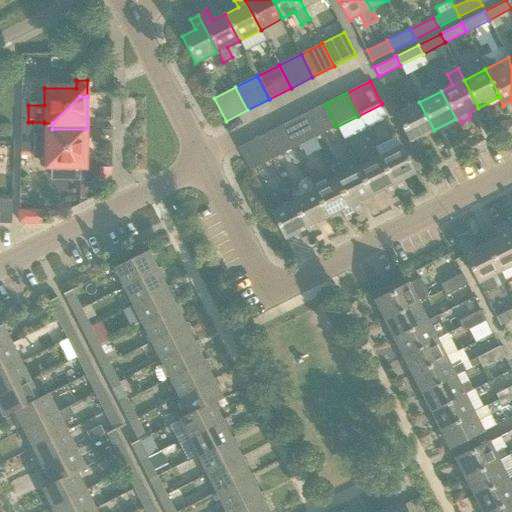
[(434,130),(419,102),(397,113),(411,142),(434,130)]
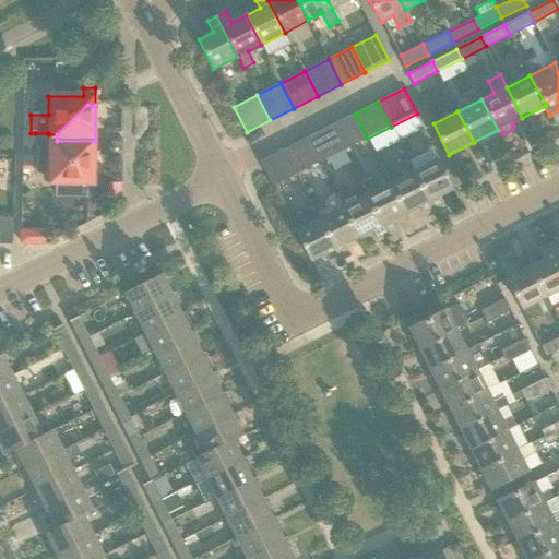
[(331,126),(344,151),(367,139),(355,114),(331,126)]
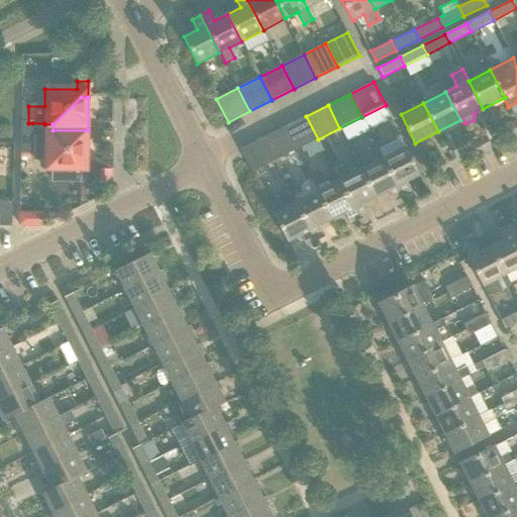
[(318,139),(306,116),(284,127),(296,150),(318,139)]
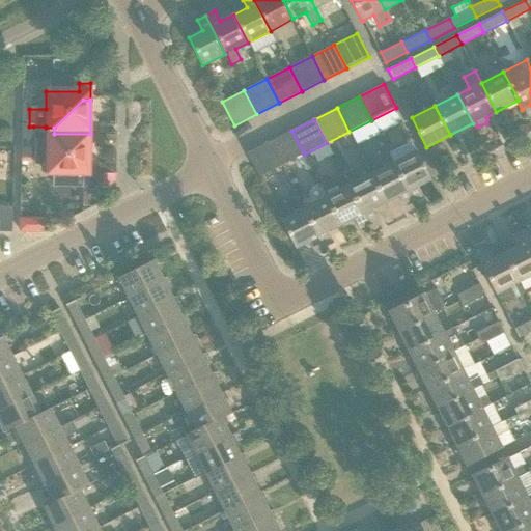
[(21,135),(33,135),(33,127),(29,127),(21,127),(21,135)]
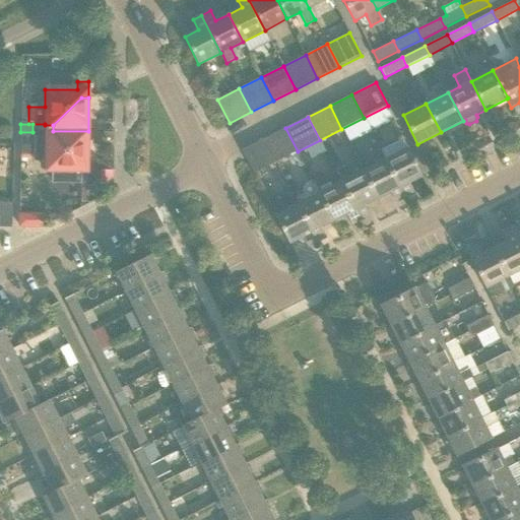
[(264,139),(275,163),(298,151),(285,128),(264,139)]
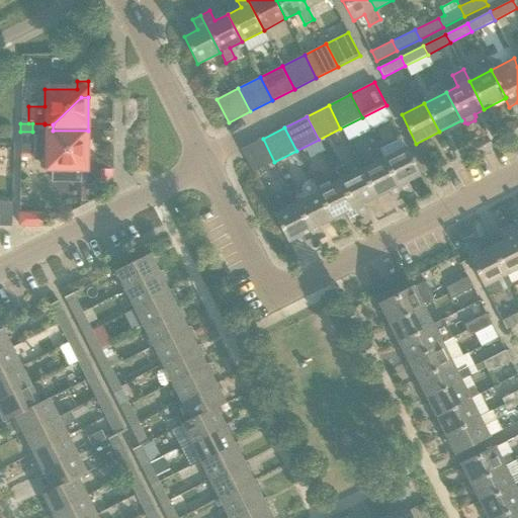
[(53,131),(53,138),(80,166),(87,166),(88,131),(53,131)]
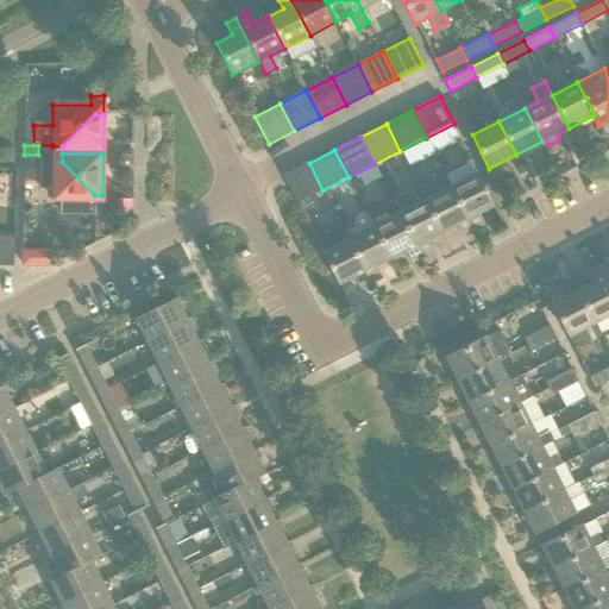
[(24,164),(38,165),(38,155),(24,155),(24,164)]
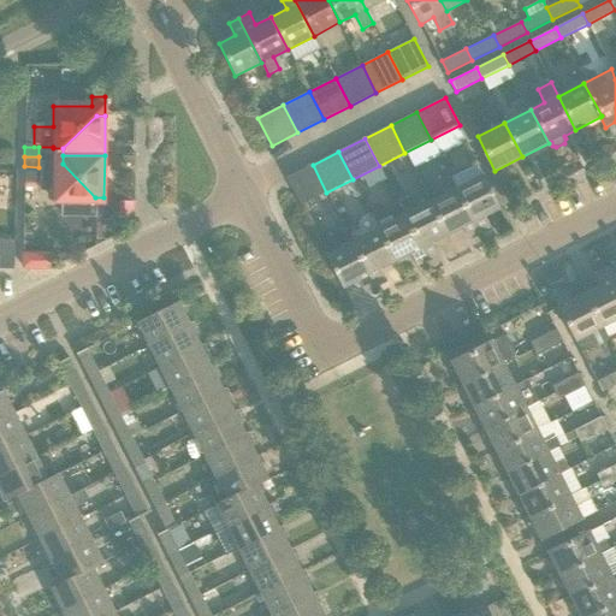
[(95,197),(63,164),(53,164),(52,206),(61,207),(61,218),(95,219),(95,197)]
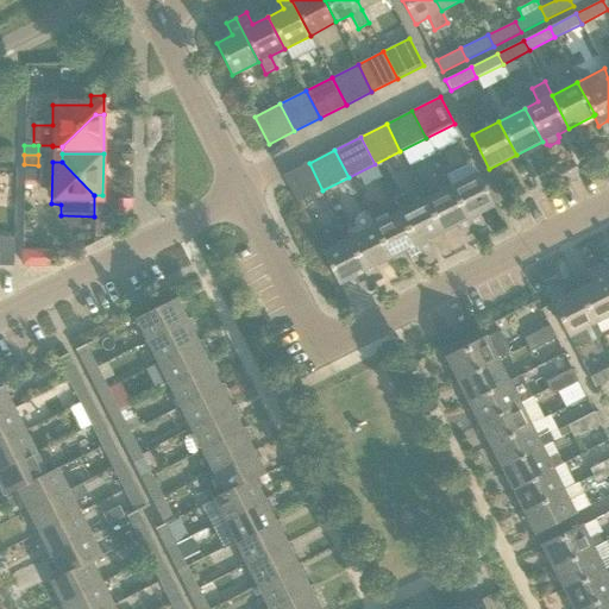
[(472,162),(446,175),(452,187),(451,187),(473,231),(485,226),(479,214),(495,207),(477,174),(472,162)]
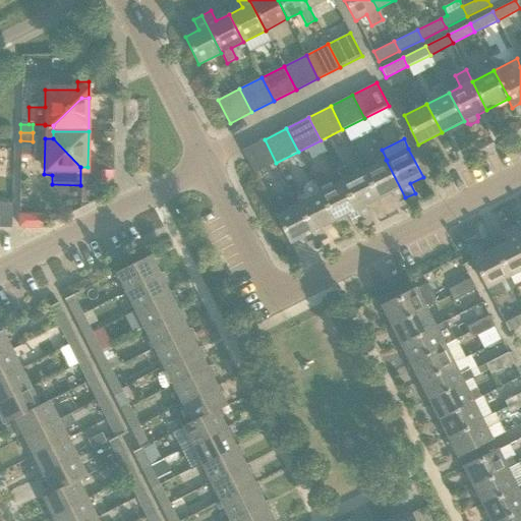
[(276,163),(265,139),(243,151),(255,173),(276,163)]
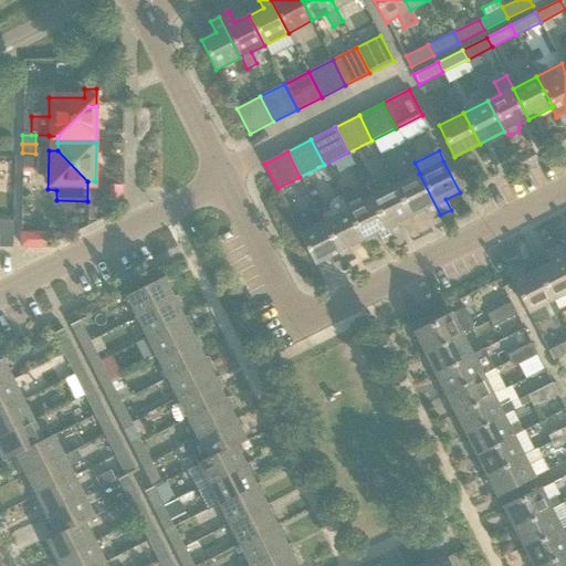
[(22,153),(22,163),(35,163),(35,154),(22,153)]
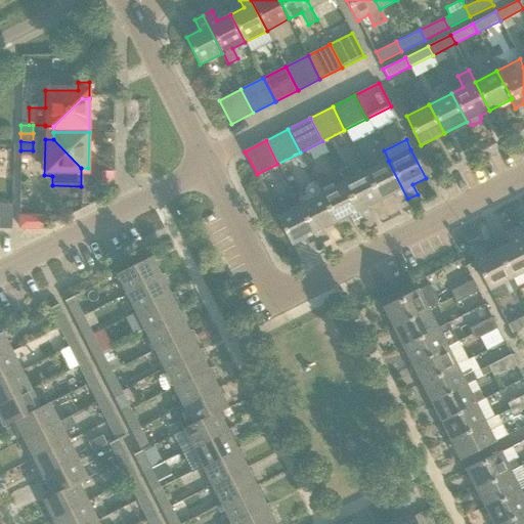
[(379,166),(366,172),(381,201),(393,193),(398,204),(407,199),(388,161),(389,161),(383,148),(373,155),(379,166)]
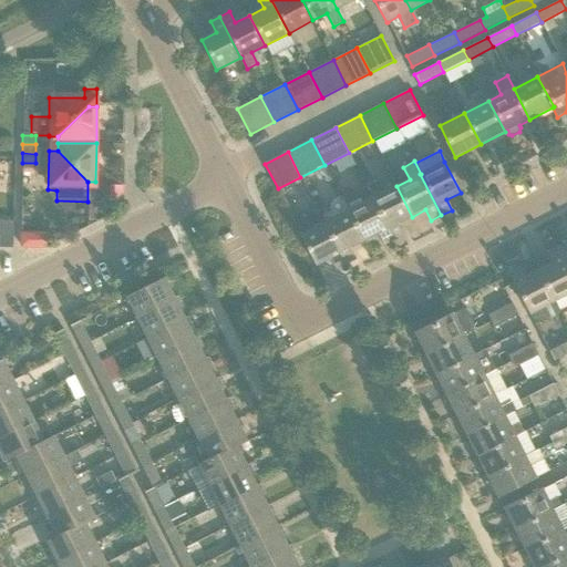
[(35,163),(22,163),(22,172),(35,172),(35,163)]
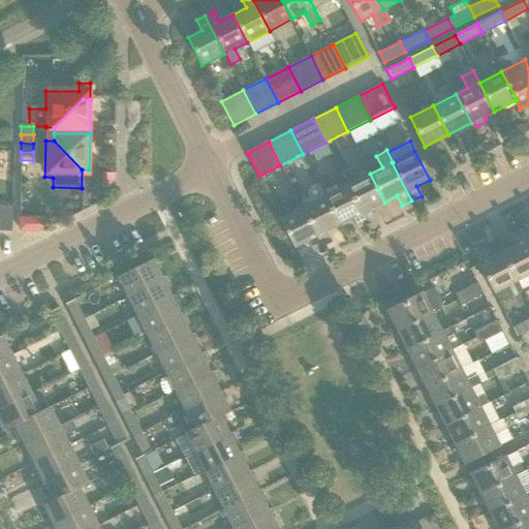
[(342,174),(347,185),(367,223),(376,219),(371,209),(384,203),(370,174),(359,180),(352,168),(342,174)]
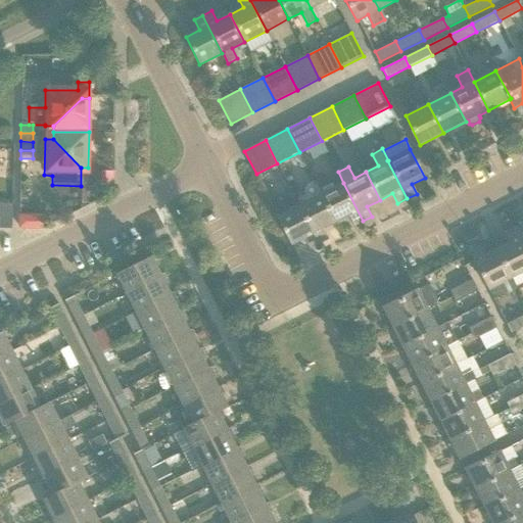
[(316,183),(321,194),(336,223),(349,216),(353,226),(363,221),(343,183),(338,172),(316,183)]
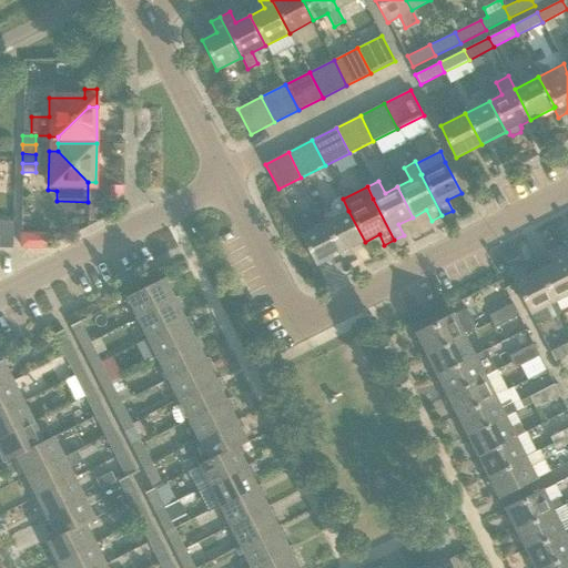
[(324,224),(345,265),(355,260),(351,250),(365,242),(348,211),(324,224)]
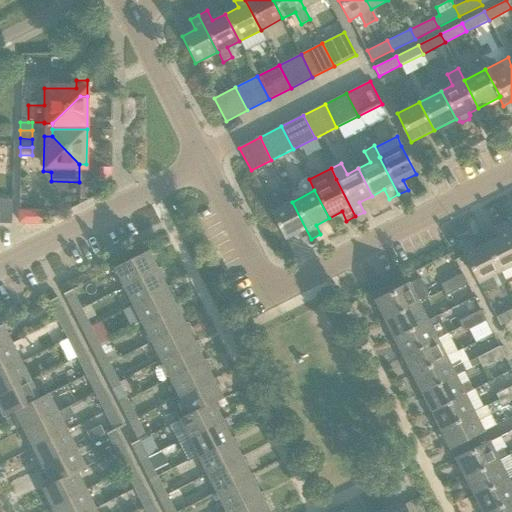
[(311,239),(292,202),(287,191),(266,202),(286,240),(298,234),(303,243),(311,239)]
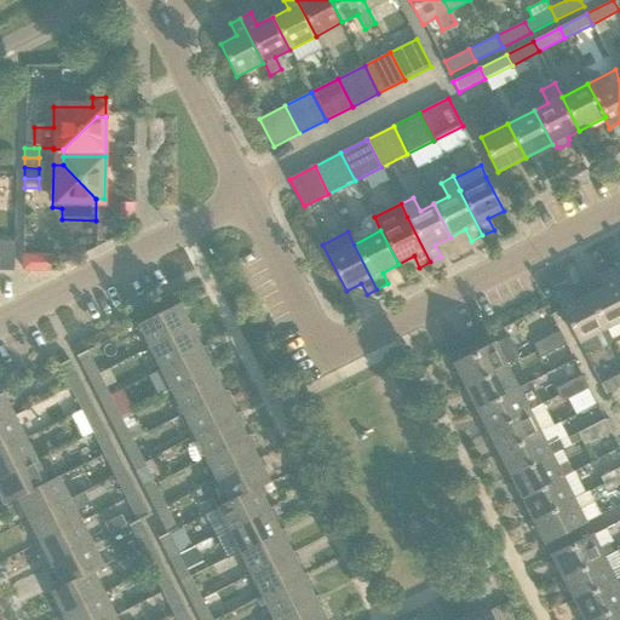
[(0,241),(0,270),(15,271),(16,241),(15,241),(0,241)]
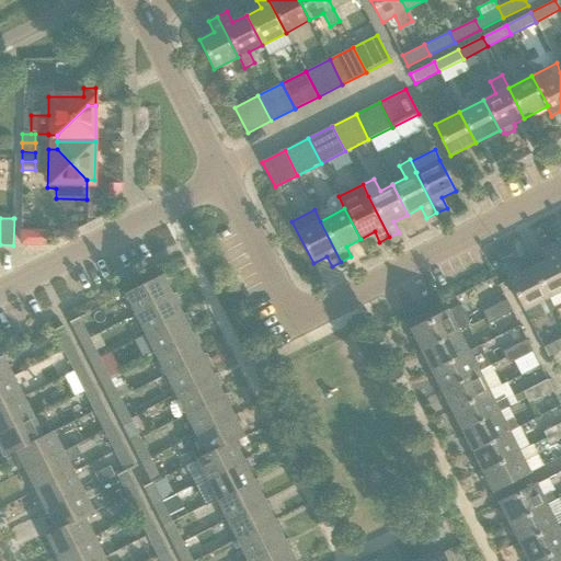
[(22,230),(22,245),(30,245),(34,245),(34,235),(30,230),(22,230)]
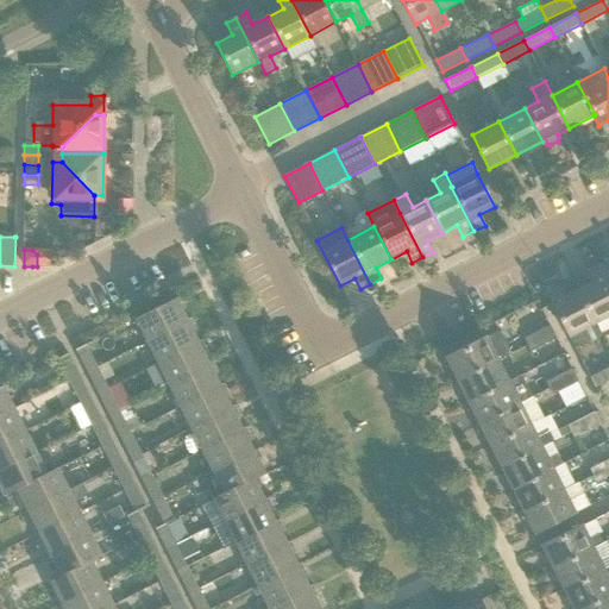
[(594,259),(584,264),(588,271),(597,267),(594,259)]
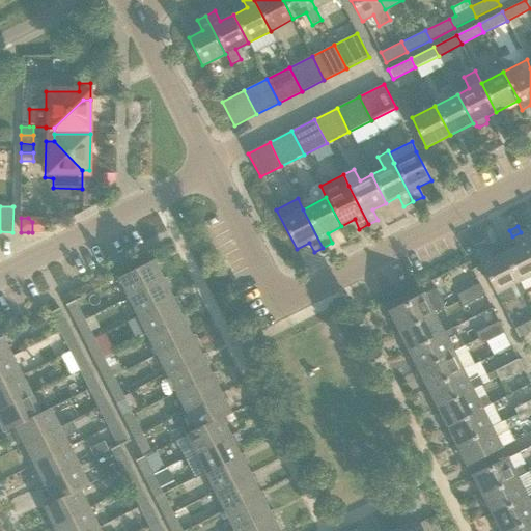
[(521,232),(530,251),(530,229),(530,227),(521,232)]
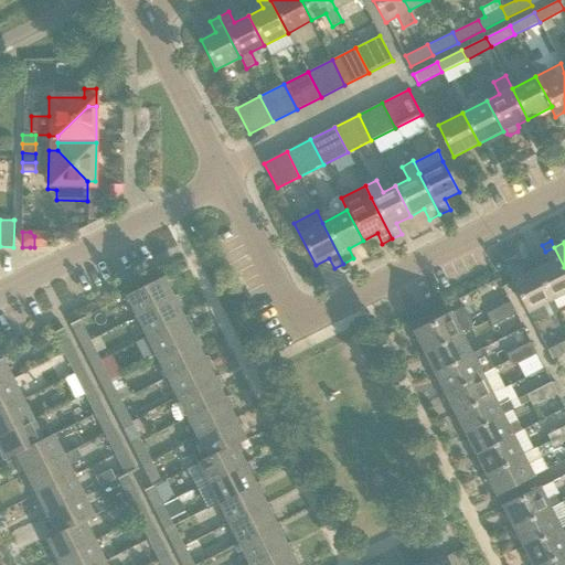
[(536,270),(553,300),(564,294),(564,267),(554,247),(545,252),(551,263),(536,270)]
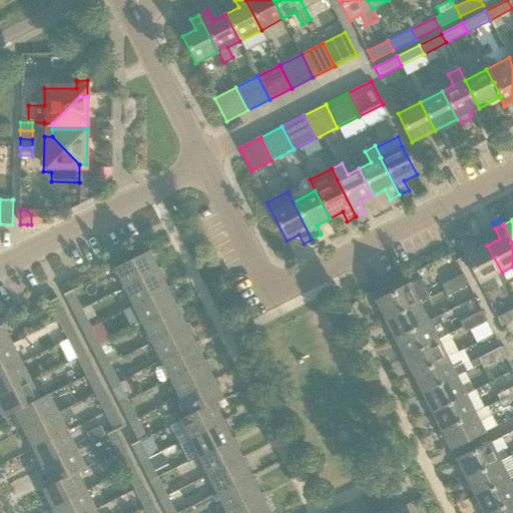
[(502,273),(487,245),(475,251),(469,241),(461,246),(485,294),(494,289),(489,280),(502,273)]
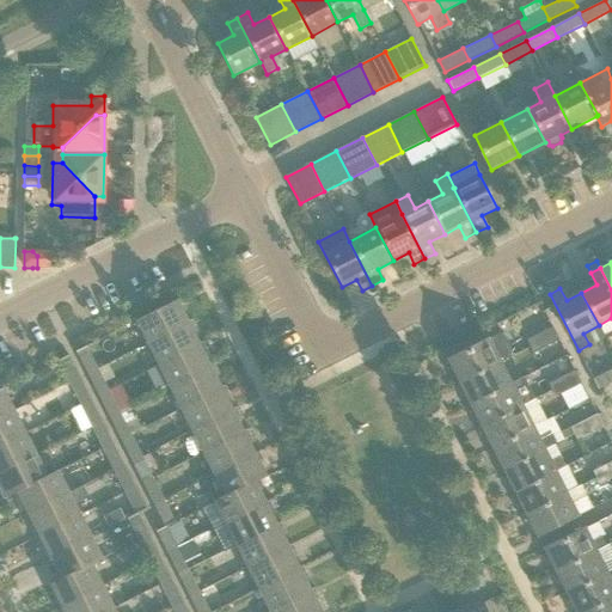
[(136,320),(148,342),(188,323),(188,322),(181,308),(185,306),(181,298),(136,320)]
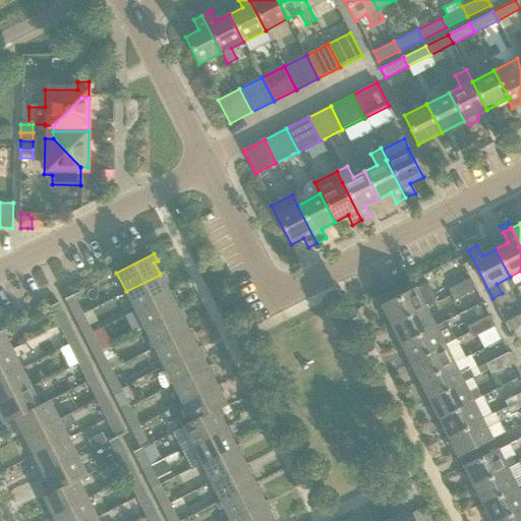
[(160,275),(126,291),(135,310),(169,293),(169,292),(164,281),(167,279),(163,273),(160,274),(160,275)]
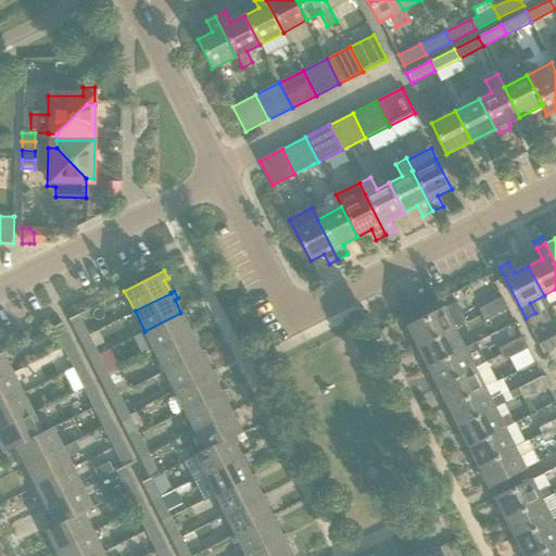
[(490,303),(495,315),(507,308),(501,297),(490,303)]
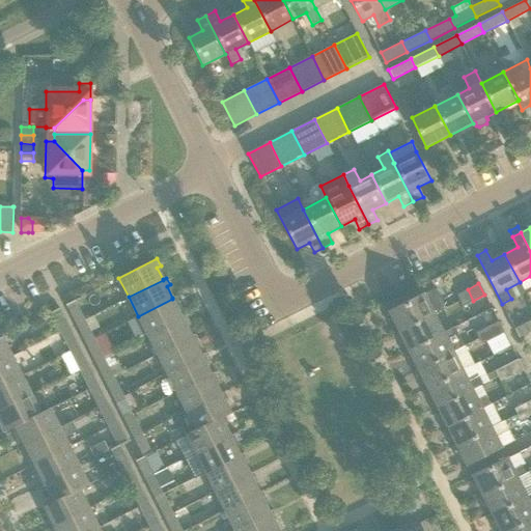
[(398,332),(434,313),(445,308),(436,288),(386,314),(387,320),(392,320),(398,331),(398,332)]
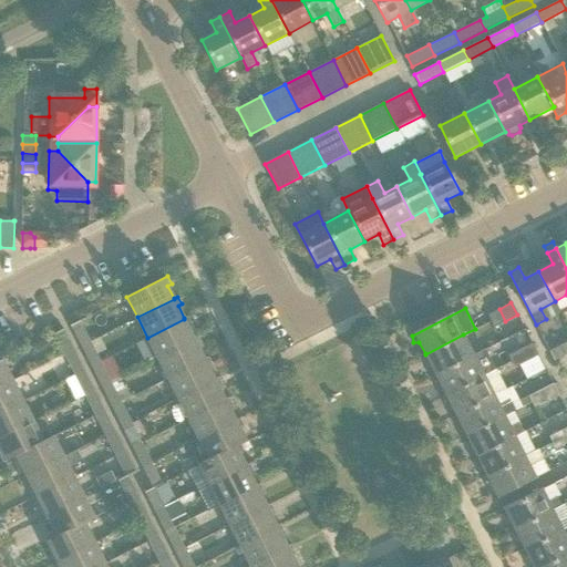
[(494,327),(505,321),(500,309),(487,315),(494,327)]
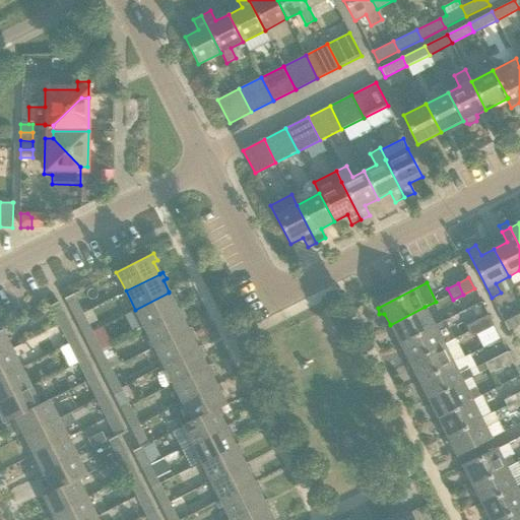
[(135,310),(144,328),(179,311),(173,300),(176,298),(172,290),(169,291),(169,293),(135,310)]
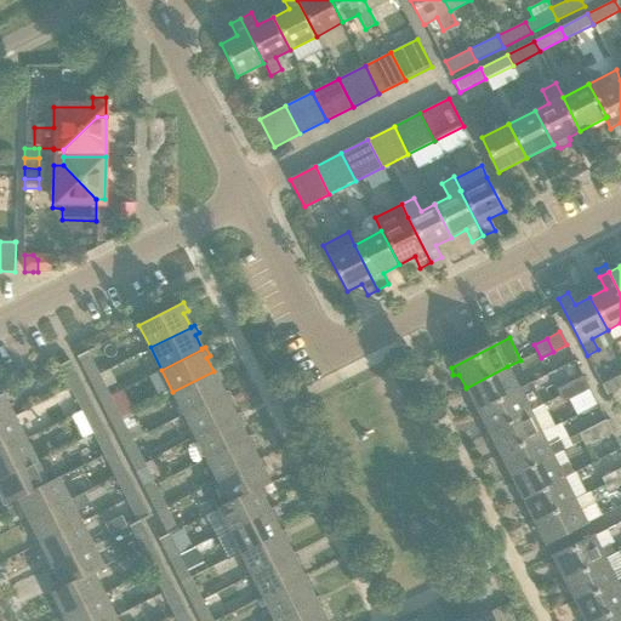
[(78,355),(90,379),(100,374),(89,351),(78,355)]
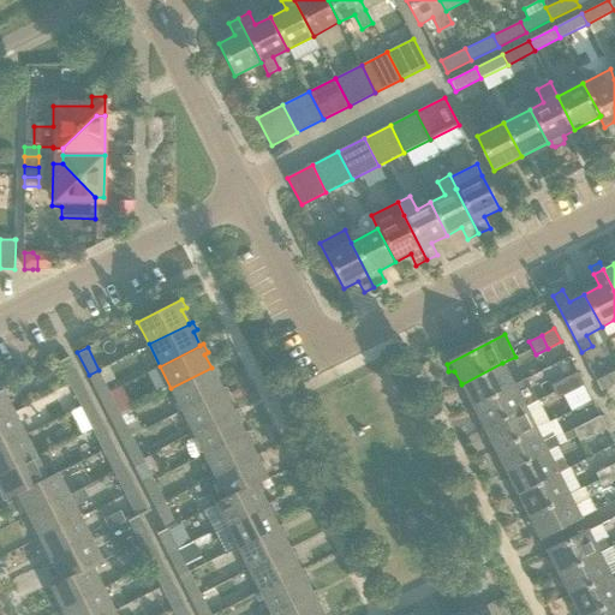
[(59,362),(70,384),(81,380),(69,357),(59,362)]
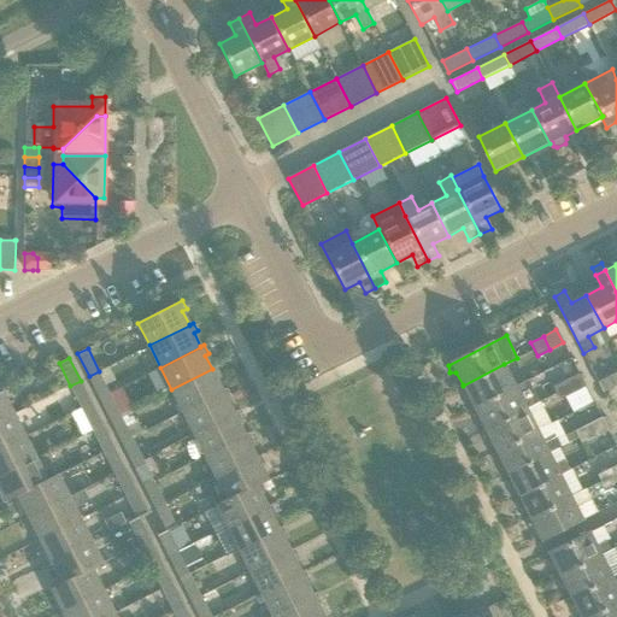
[(468,394),(474,406),(474,409),(516,387),(504,364),(463,386),(463,385),(459,387),(462,397),(468,394)]
